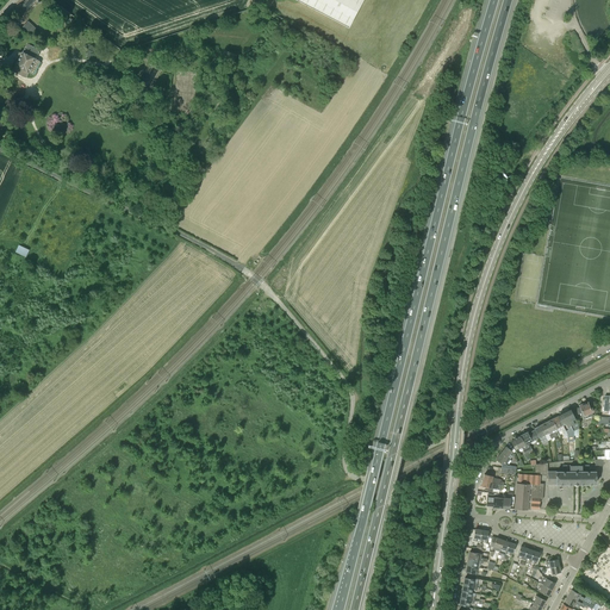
[(26,0),(16,12),(22,17),(35,2),(31,0),(26,0)]
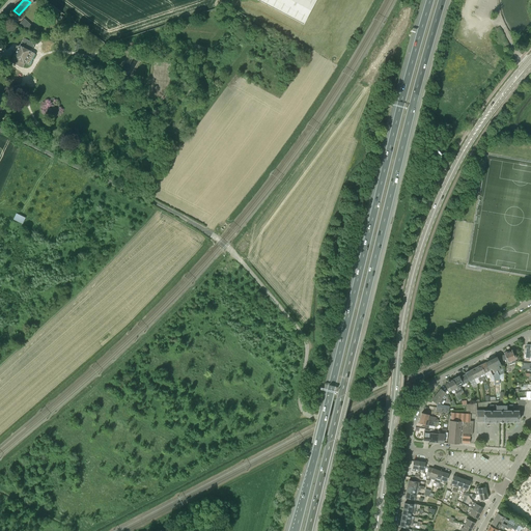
[(306,26),(319,0),(255,0),(305,26),(306,26)]
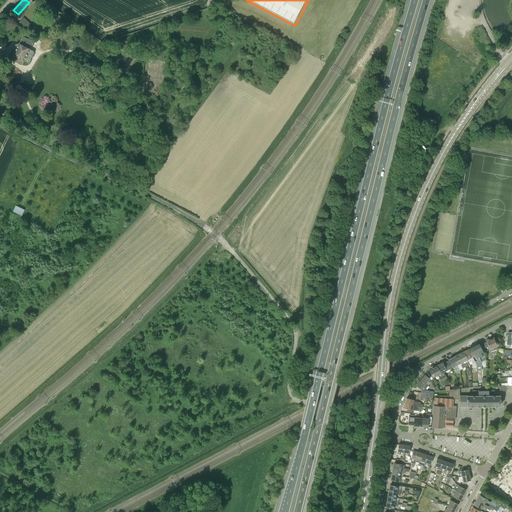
[(17,25),(22,30),(28,23),(23,19),(17,25)]
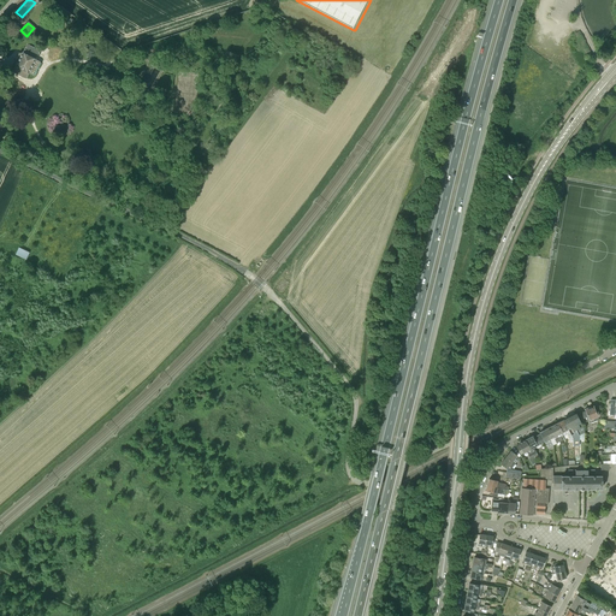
[(13,71),(27,78),(41,51),(28,45),(23,53),(22,53),(19,53),(18,55),(19,58),(18,60),(16,61),(15,63),(16,65),(16,66),(13,71)]
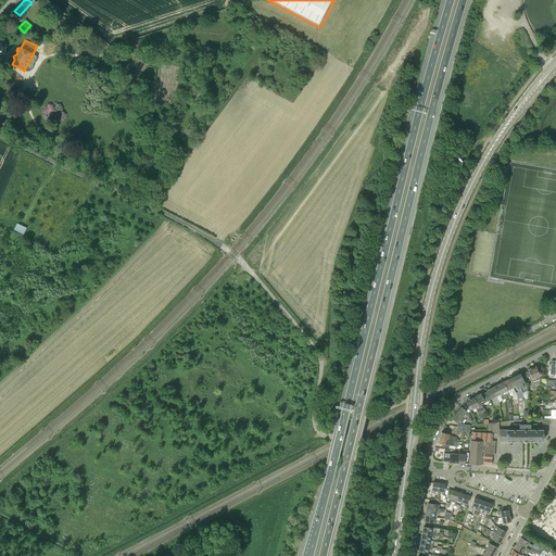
[(144,64),(135,59),(131,64),(138,68),(138,70),(142,72),(143,70),(142,68),(144,64)]
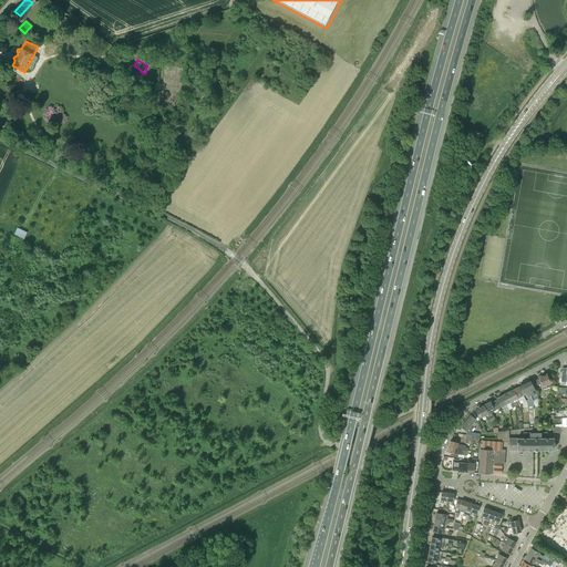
[(14,235),(24,239),(28,233),(18,228),(14,235)]
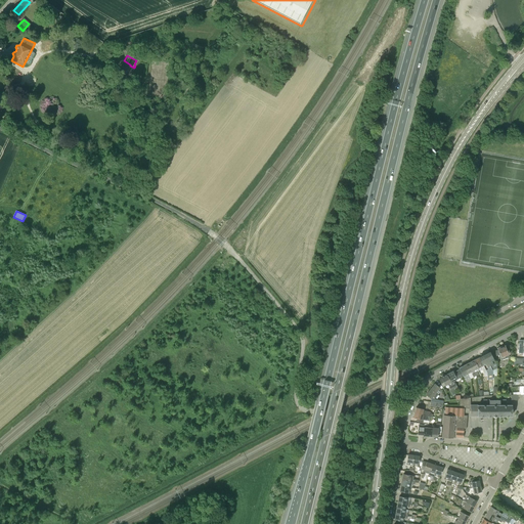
[(507,350),(505,346),(501,347),(500,346),(498,347),(498,348),(497,348),(498,350),(494,351),(497,359),(501,358),(501,360),(510,357),(509,354),(510,354),(508,350),(507,350)]
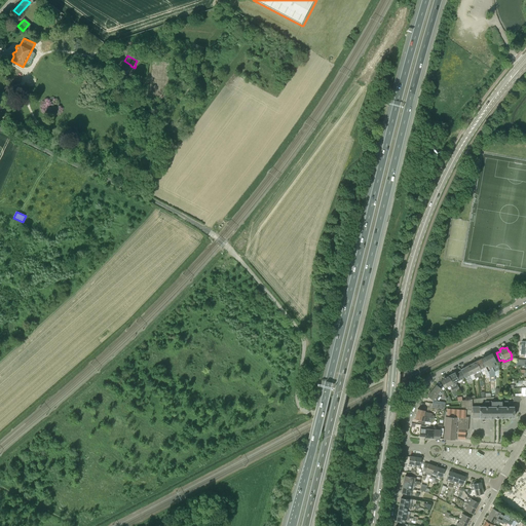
[(499,361),(496,352),(492,354),(492,353),(486,357),(493,371),(493,373),(499,370),(499,366),(496,368),(493,363),(496,362),(499,361)]
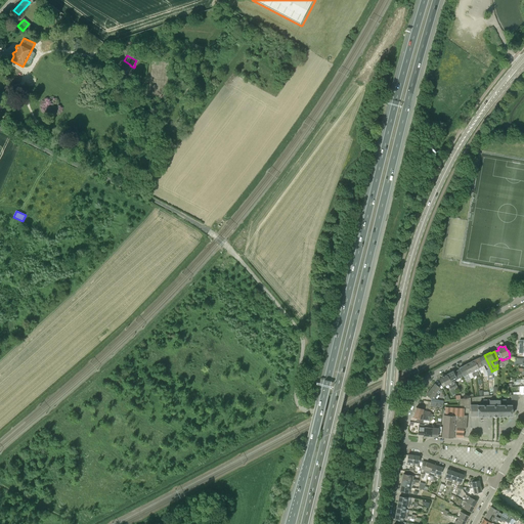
[(487,377),(490,375),(490,372),(491,372),(491,369),(484,355),(479,357),(486,372),(487,376),(487,377)]
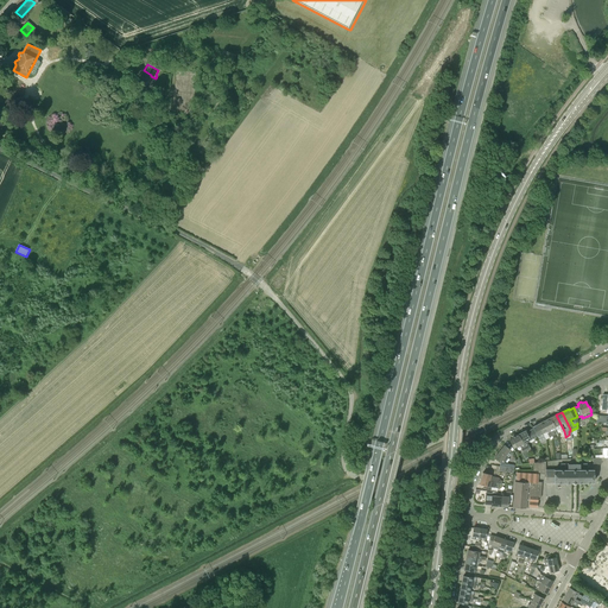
[(564,431),(556,415),(550,418),(556,430),(558,432),(561,431),(562,432),(562,436),(565,436),(564,431)]
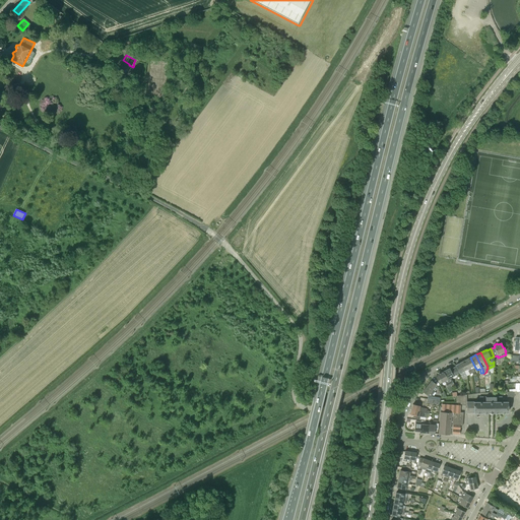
[(472,373),(474,372),(473,369),(475,368),(470,358),(466,360),(472,373)]
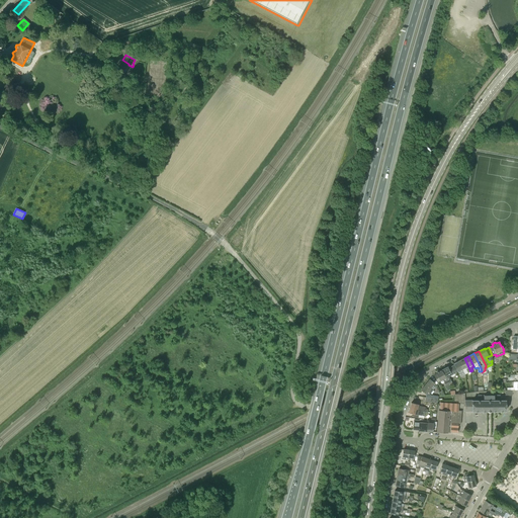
[(470,371),(464,358),(458,361),(464,374),(465,374),(462,369),(465,368),(466,369),(467,373),(470,371)]
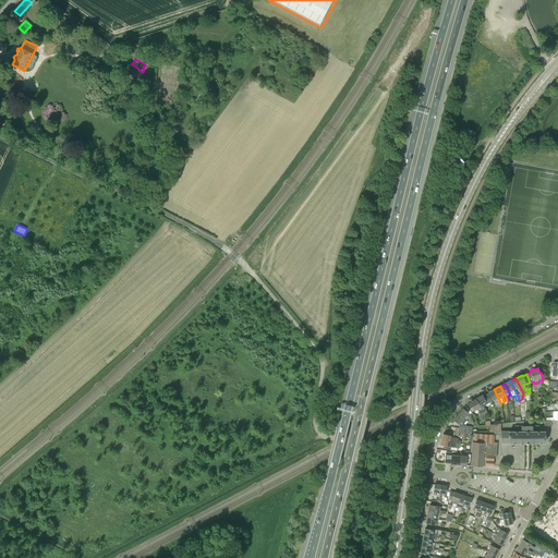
[(497,409),(500,408),(498,404),(500,403),(494,389),(488,392),(489,393),(493,400),(497,409)]
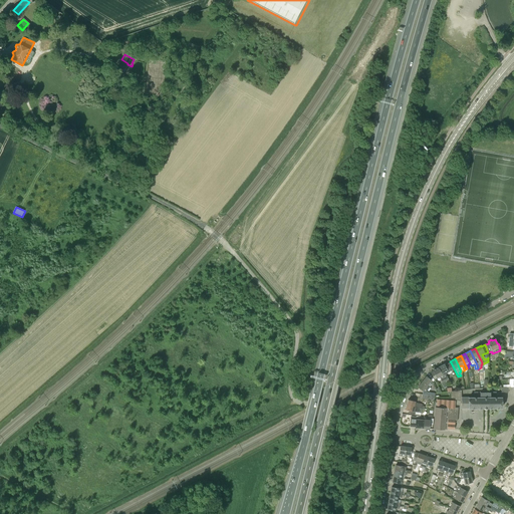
[(454,368),(451,362),(445,365),(444,364),(440,366),(447,381),(447,382),(450,381),(446,373),(449,371),(454,368)]
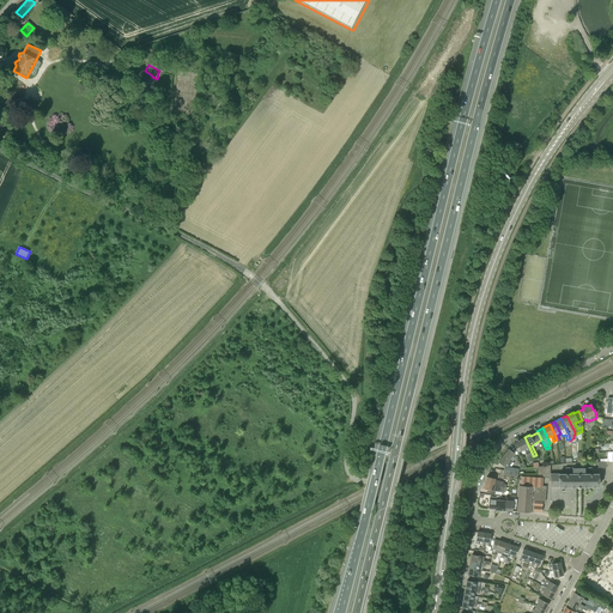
[(519,453),(521,451),(525,449),(526,451),(526,453),(529,459),(533,456),(533,455),(525,437),(520,439),(520,438),(516,439),(517,442),(516,442),(514,443),(519,453)]
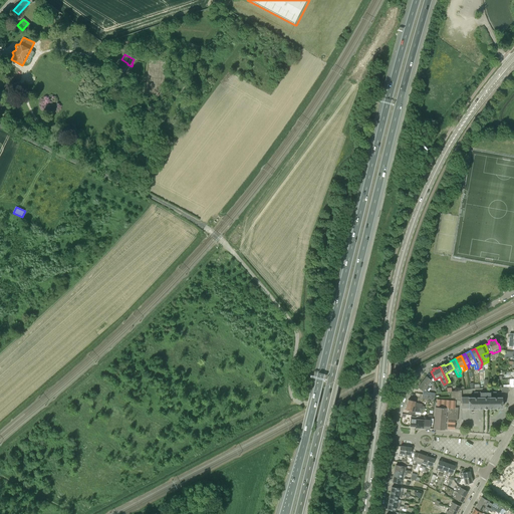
[(435,397),(435,394),(427,392),(433,382),(431,381),(432,380),(426,376),(418,388),(423,392),(423,395),(435,397)]
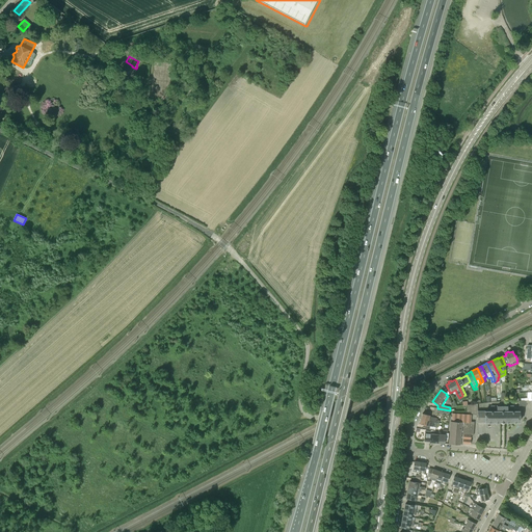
[(478,410),(477,404),(468,405),(467,411),(471,413),(471,414),(473,414),(473,415),(477,415),(477,423),(502,422),(502,406),(498,406),(498,405),(490,405),(490,410),(478,410)]
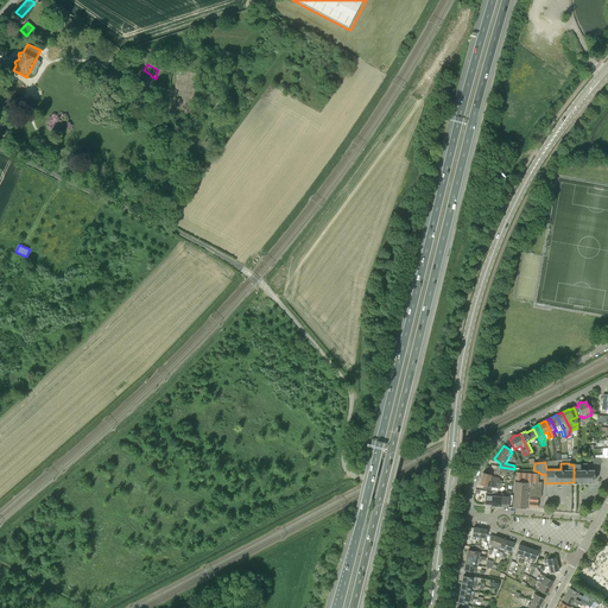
[(587,470),(587,463),(580,463),(580,464),(574,464),(574,482),(594,482),(594,470),(587,470)]
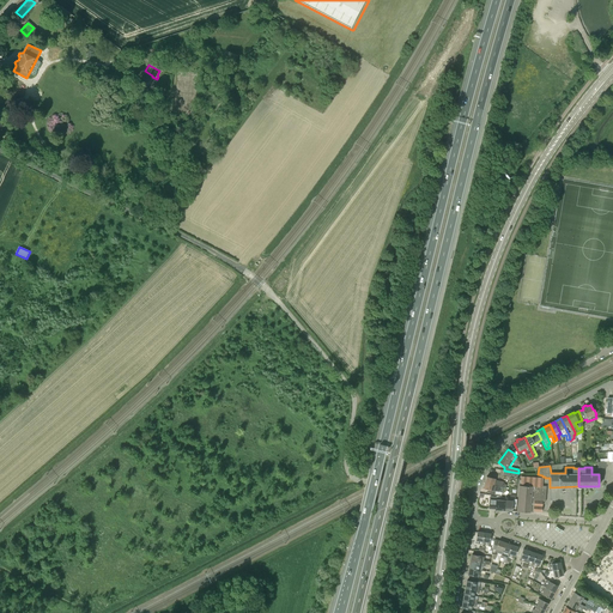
[(509,489),(510,485),(504,485),(504,483),(503,483),(496,480),(496,479),(487,477),(485,483),(509,489)]
